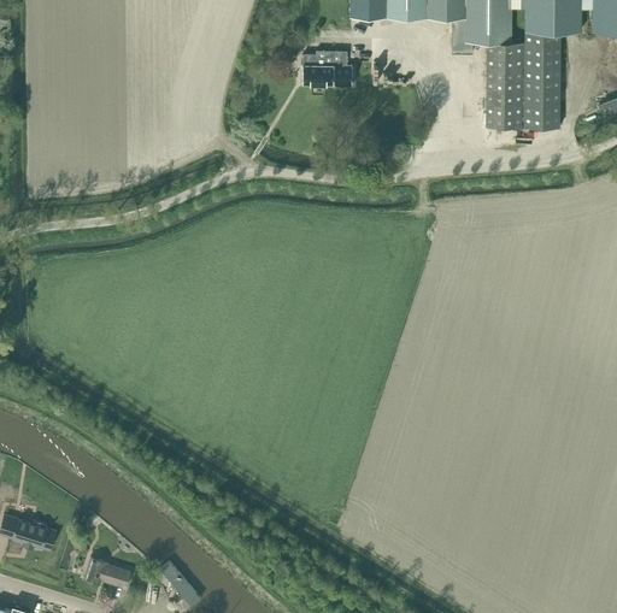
[(580,34),(580,10),(580,0),(350,0),(350,19),(453,21),(452,43),(487,45),(486,128),(559,129),(560,34),(580,34)]
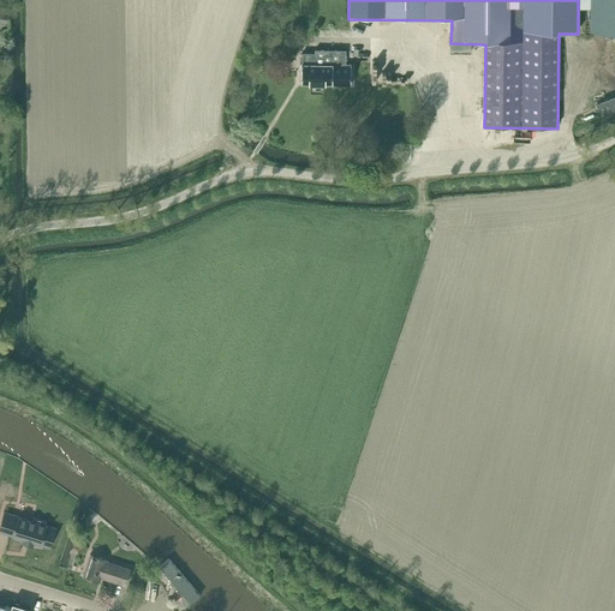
[(614,0),(590,0),(590,34),(614,33),(614,0)]
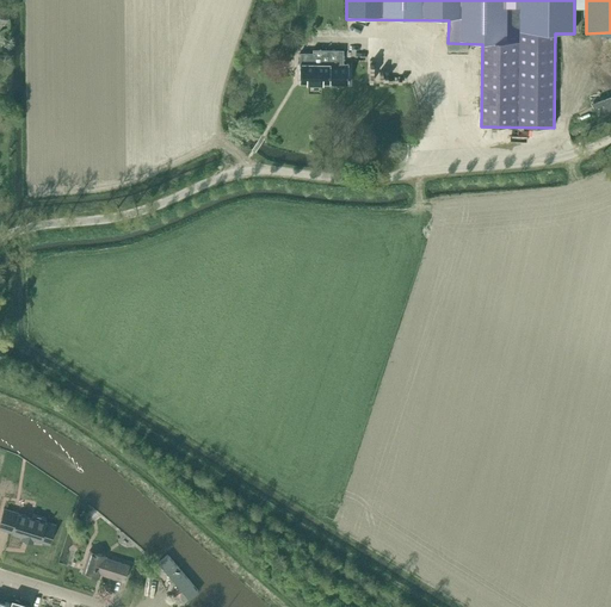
[(313,53),(313,56),(301,56),(301,67),(300,67),(300,86),(329,86),(329,87),(349,87),(349,67),(343,67),(343,53),(313,53)]
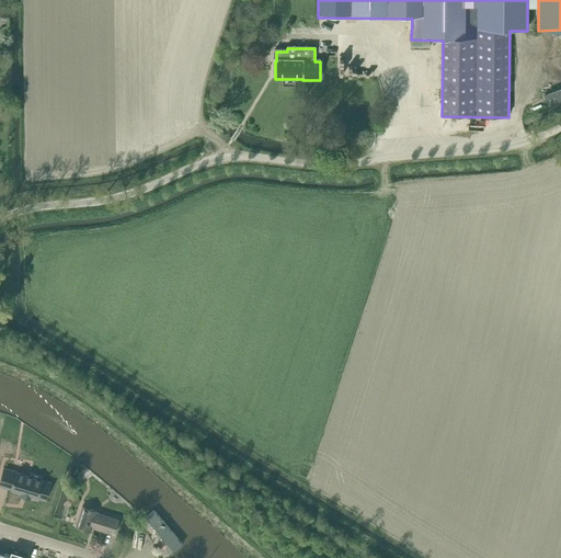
[(560,89),(546,94),(549,105),(560,101),(560,89)]
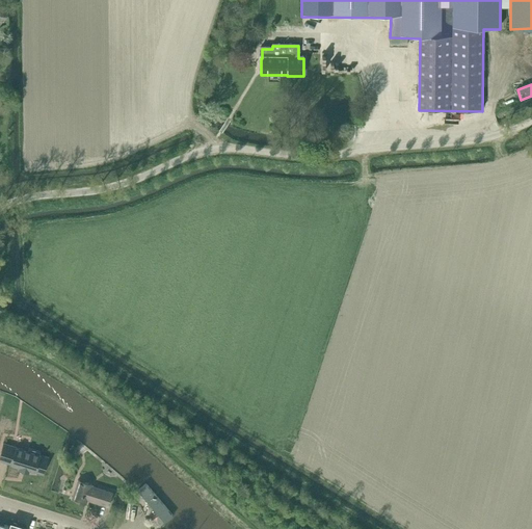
[(27,454),(3,446),(0,455),(0,463),(20,469),(19,472),(28,475),(29,472),(44,476),(49,460),(40,457),(41,454),(28,451),(27,454)]
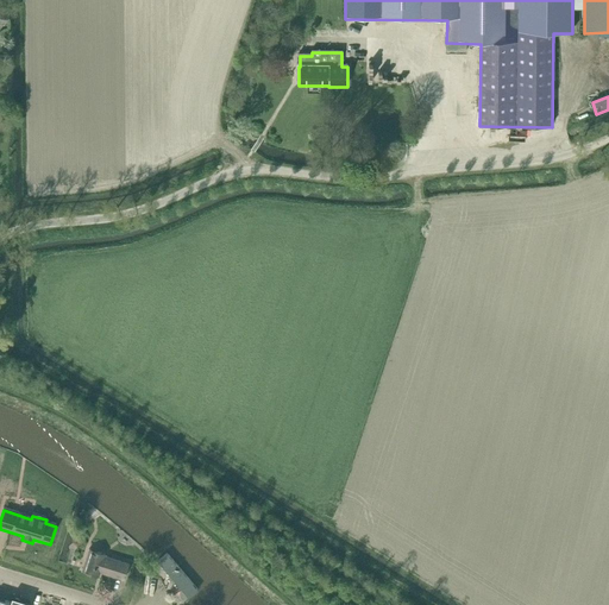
[(101,574),(105,575),(124,581),(129,567),(106,559),(106,558),(89,552),(86,562),(88,563),(85,574),(95,578),(100,579),(101,574)]
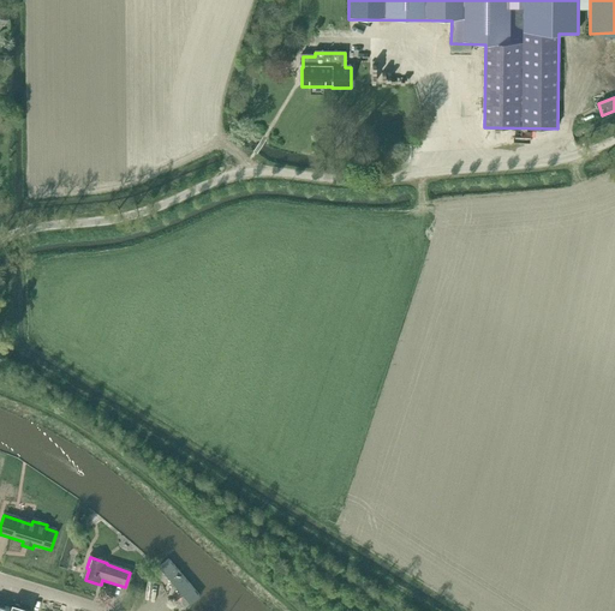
[(190,606),(198,598),(169,563),(160,570),(190,606)]
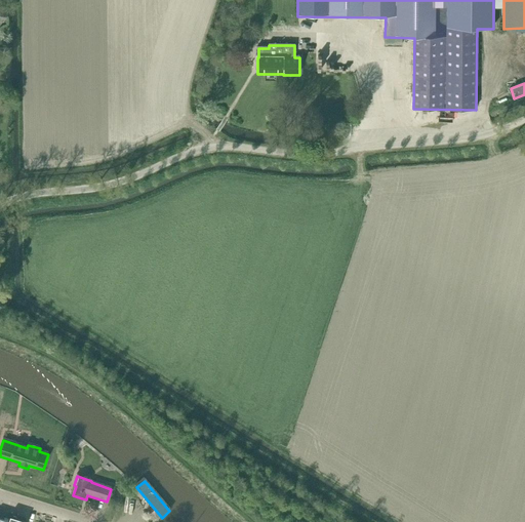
All buildings are outlined.
